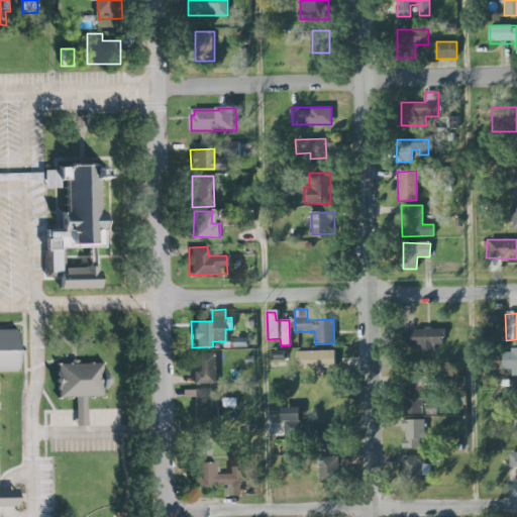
[(0,372),(15,372),(14,328),(0,328),(0,372)]
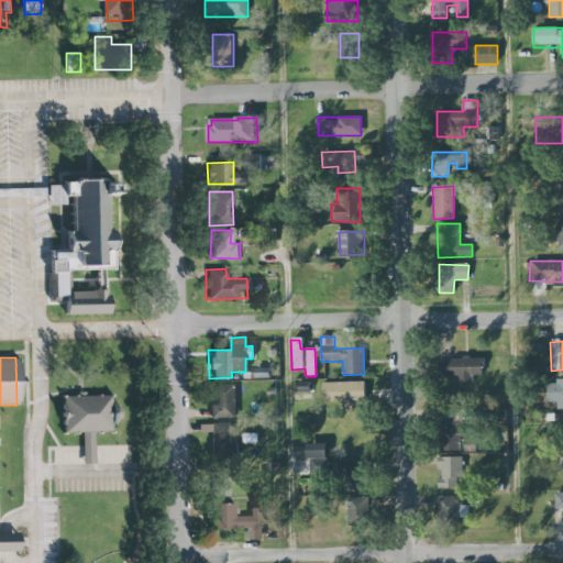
[(435,376),(457,375),(457,383),(472,383),(472,375),(483,375),(483,359),(434,360),(435,376)]
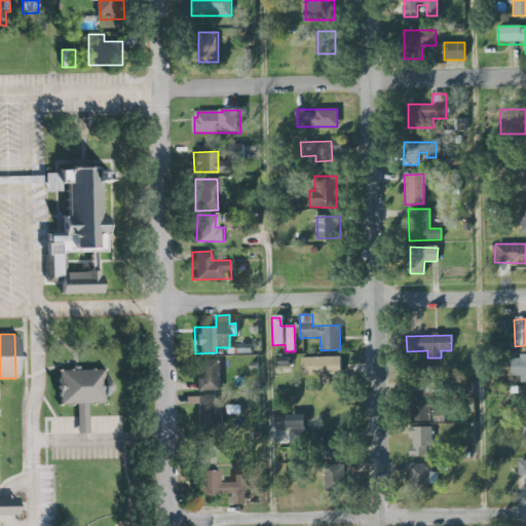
[(525,382),(525,352),(518,352),(518,359),(510,358),(509,376),(519,376),(519,382),(525,382)]
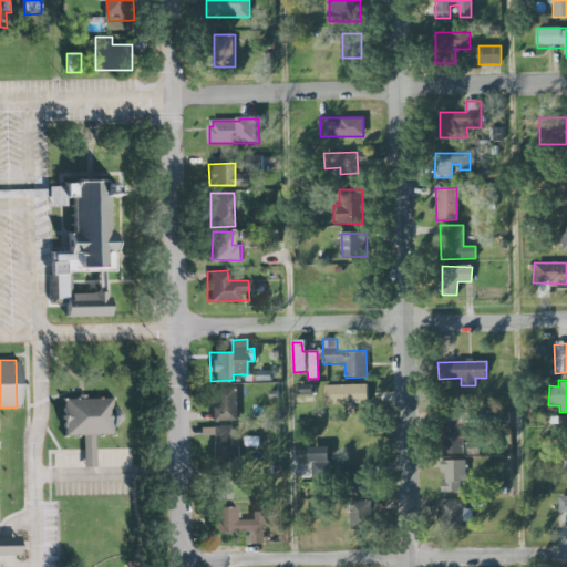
[(368,384),(322,385),(322,404),(369,403),(368,384)]
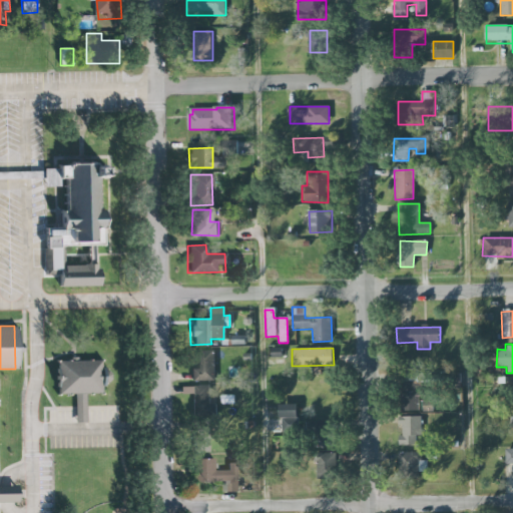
[(213,351),(196,352),(196,369),(189,369),(189,382),(214,381),(213,351)]
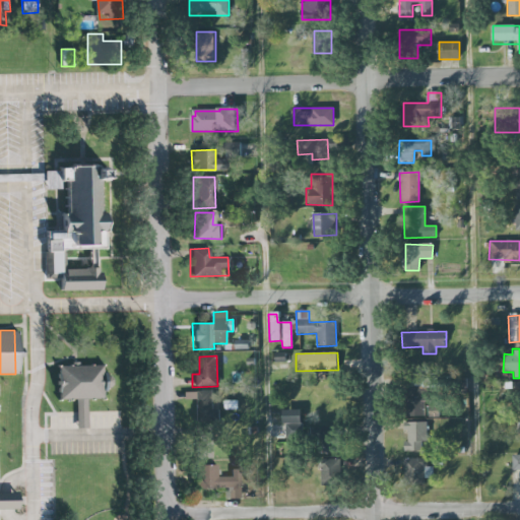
[(72,399),(73,429),(84,428),(83,399),(100,398),(100,392),(109,391),(109,375),(99,375),(99,365),(54,366),(55,400),(72,399)]
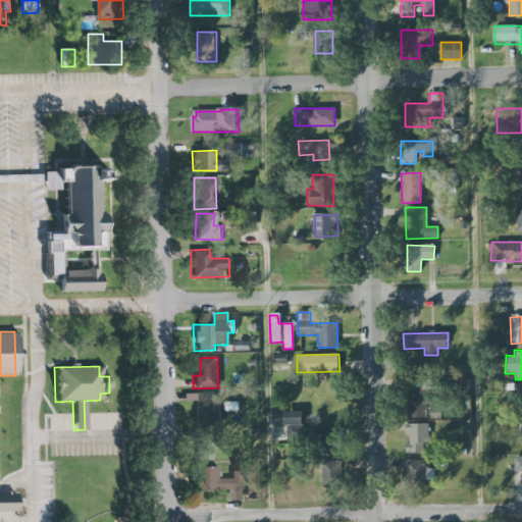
[(425,418),(425,388),(406,389),(407,418),(425,418)]
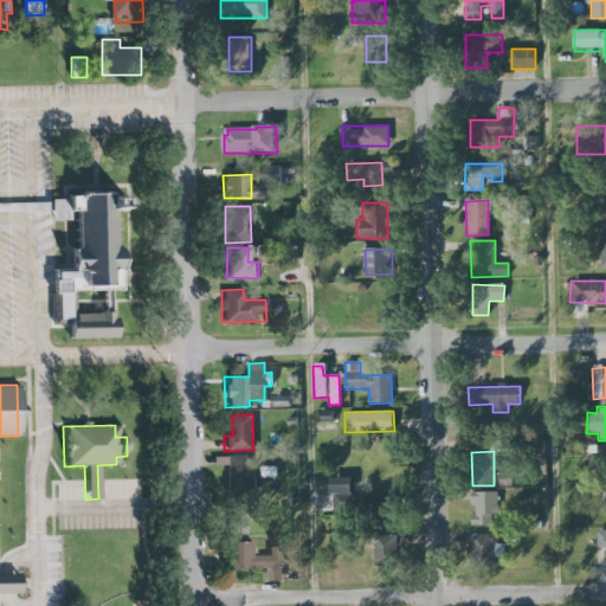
[(225,456),(227,492),(249,491),(247,455),(225,456)]
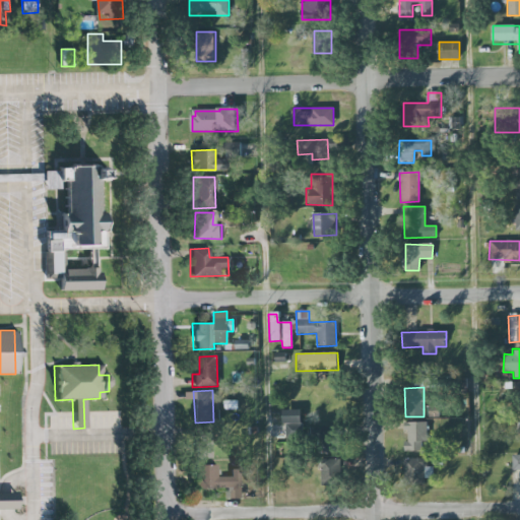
[(298,409),(279,410),(279,423),(298,423),(298,409)]
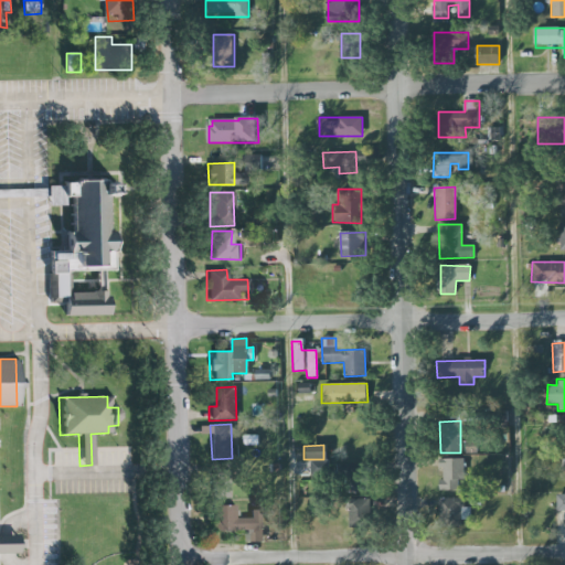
[(461,458),(439,459),(440,480),(437,480),(437,489),(462,488),(461,458)]
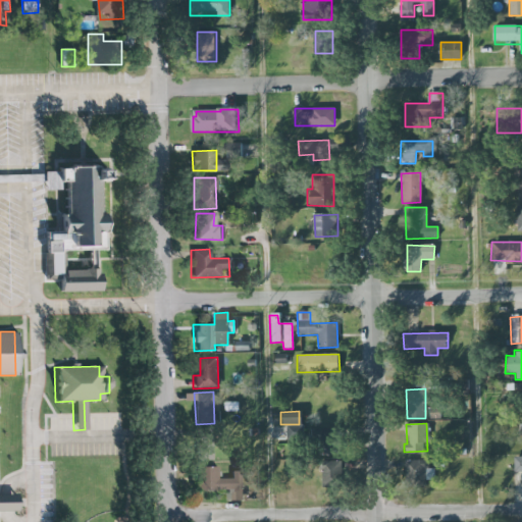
[(285,425),(285,435),(298,435),(298,425),(285,425)]
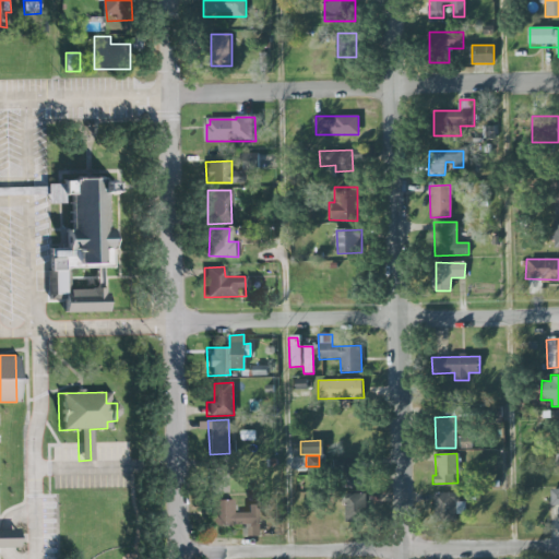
[(558,490),(549,490),(549,506),(558,506),(558,490)]
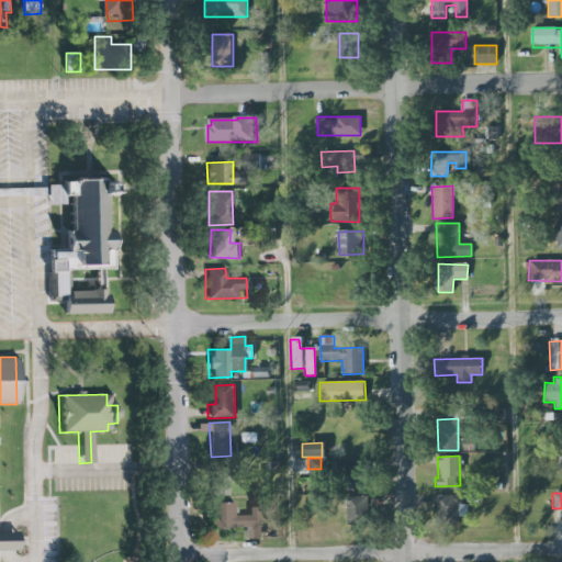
[(346,518),(368,517),(367,496),(345,496),(346,518)]
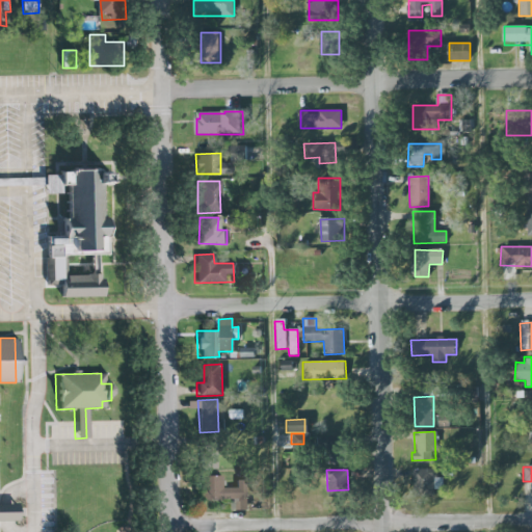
[(436,470),(413,470),(414,490),(443,490),(443,478),(436,478),(436,470)]
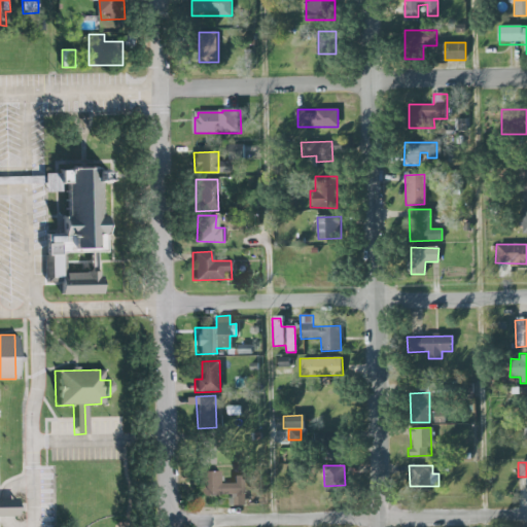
[(217,471),(197,471),(197,494),(230,494),(230,505),(242,505),(242,476),(232,476),(232,483),(217,483),(217,471)]
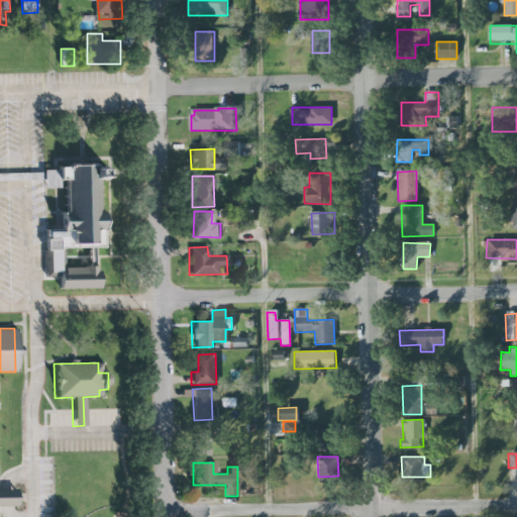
[(0,506),(13,506),(12,489),(0,489),(0,506)]
